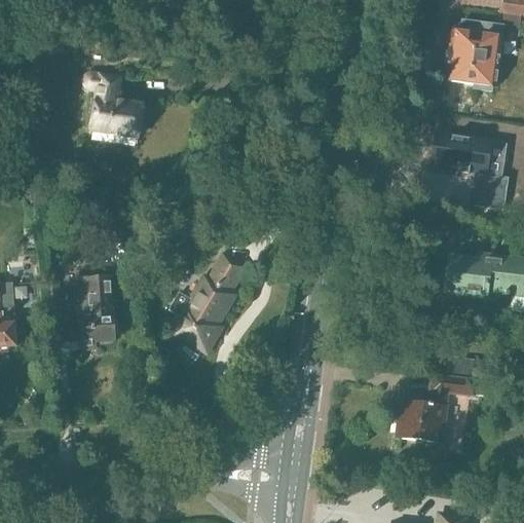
[(504,0),(503,11),(523,13),(523,0),(504,0)]
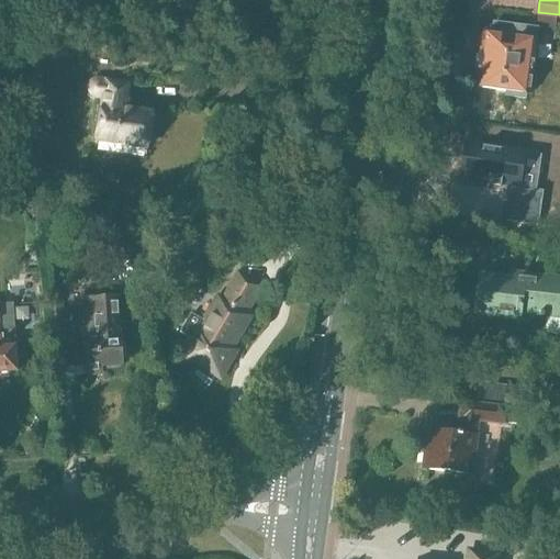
[(484,32),(478,85),(508,89),(508,93),(526,96),(527,91),(530,92),(538,38),(537,38),(538,28),(496,22),(494,34),(484,32)]
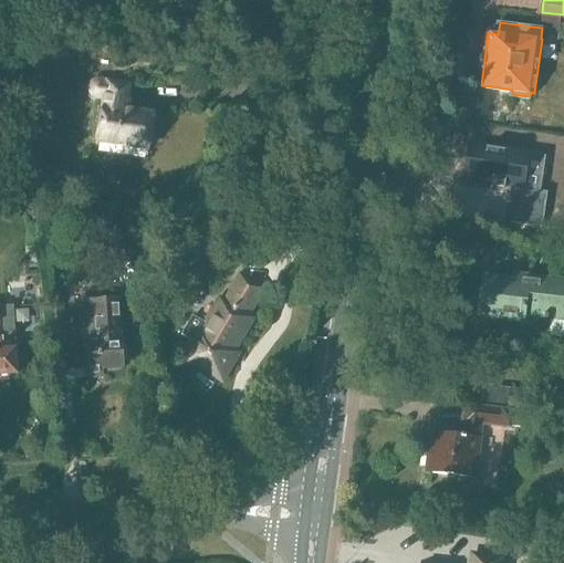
[(94,82),(92,86),(92,90),(95,93),(98,95),(105,96),(100,141),(149,147),(155,115),(132,111),(134,101),(127,100),(129,84),(101,80),(97,80),(94,82)]
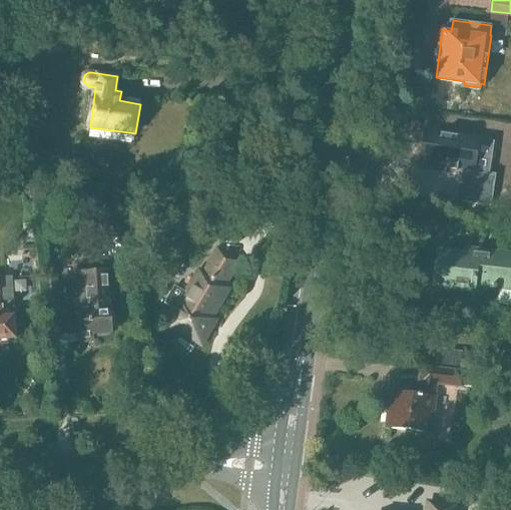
[(428,128),(422,162),(469,169),(474,170),(490,172),(490,171),(495,139),(479,137),(480,136),(428,128)]
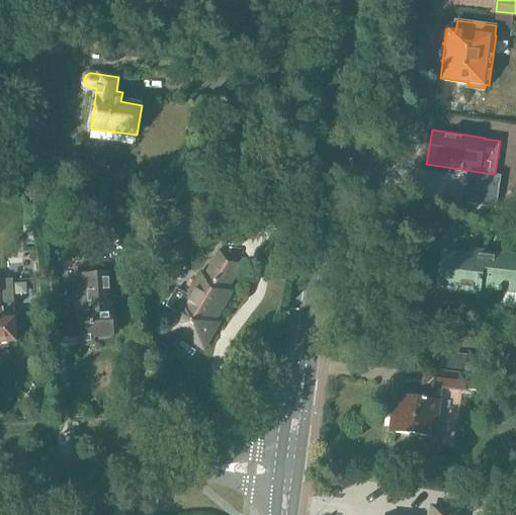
[(473,178),(468,202),(497,206),(500,183),(490,181),(490,184),(478,183),(478,179),(473,178)]
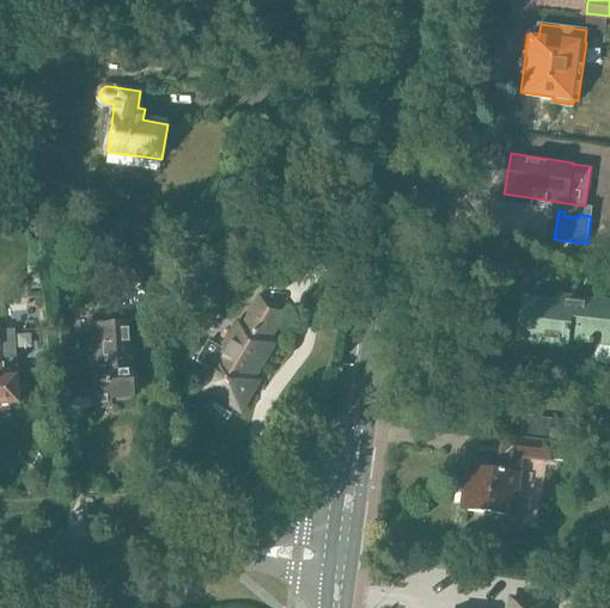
[(524,296),(519,339),(567,345),(565,357),(609,362),(609,299),(572,295),(557,294),(556,301),(524,296)]
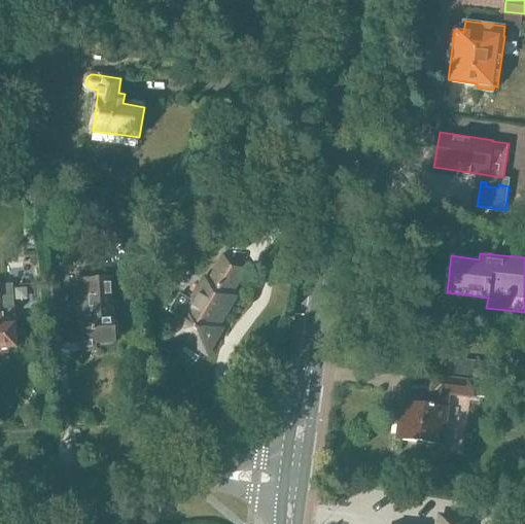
[(180,292),(171,310),(180,315),(171,329),(185,338),(179,348),(194,363),(198,359),(200,357),(202,355),(203,352),(205,349),(208,351),(222,327),(218,324),(236,294),(233,292),(247,267),(225,254),(210,280),(207,278),(194,300),(180,292)]
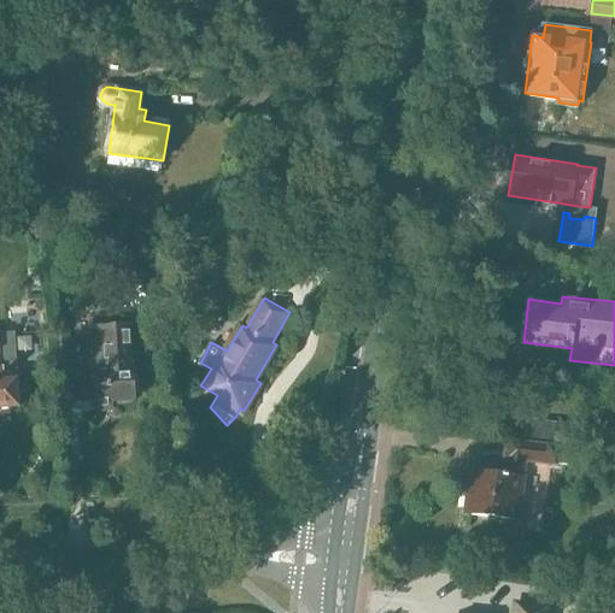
[(103,328),(92,328),(94,364),(97,408),(112,407),(111,401),(116,401),(117,405),(130,404),(130,401),(134,400),(132,364),(132,363),(130,363),(128,325),(103,328)]
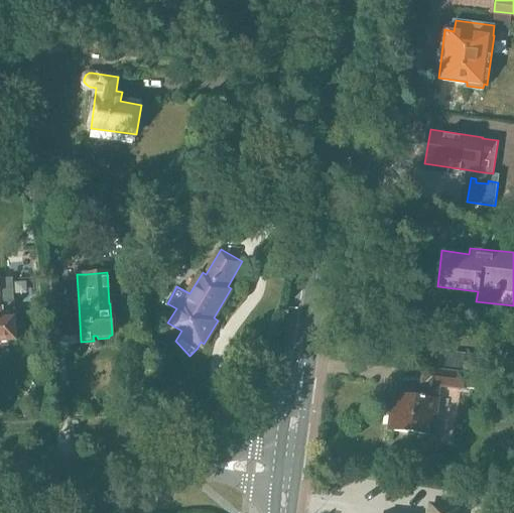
[(0,339),(17,339),(16,315),(14,277),(8,277),(0,277),(0,339)]
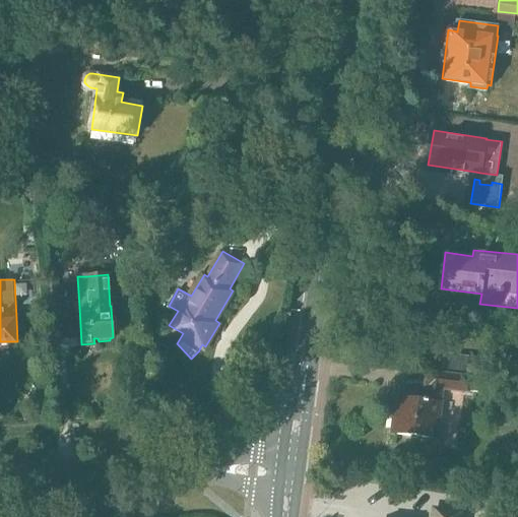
[(447,352),(445,369),(498,375),(498,374),(517,376),(517,361),(500,360),(500,359),(447,352)]
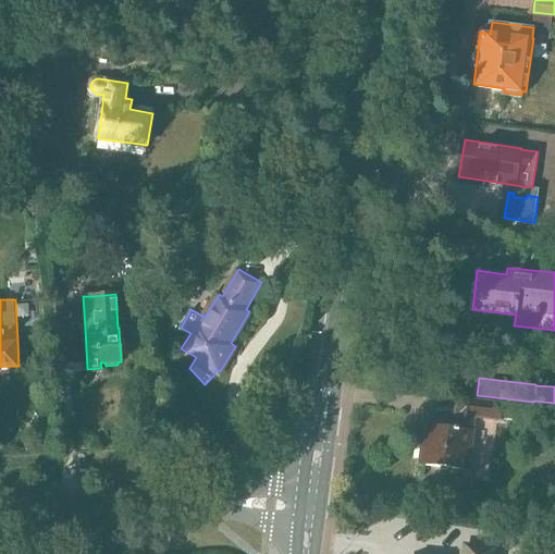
[(428,425),(422,462),(468,467),(473,425),(472,425),(475,414),(502,417),(504,403),(459,397),(457,411),(461,411),(460,423),(458,423),(458,429),(428,425)]
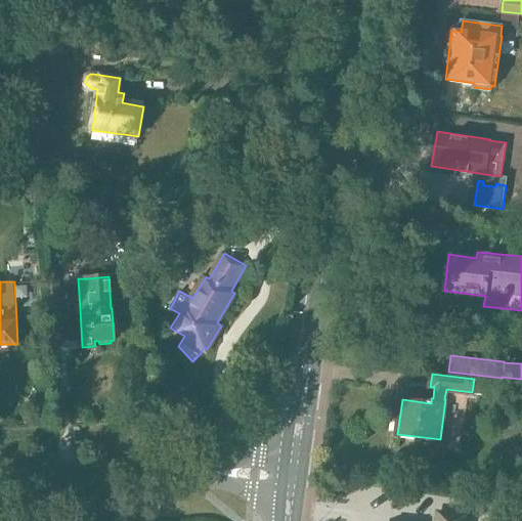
[(463,520),(464,515),(440,512),(438,520),(463,520)]
